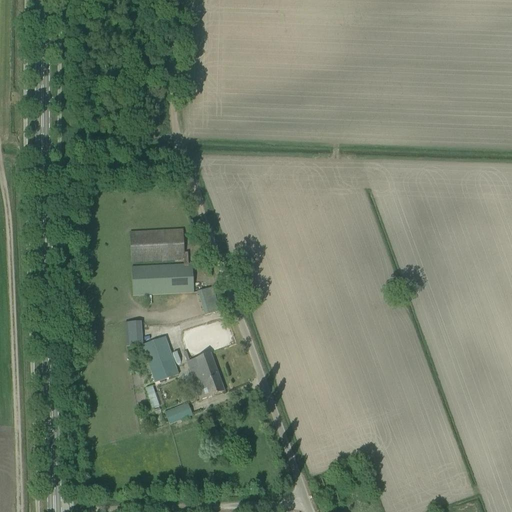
[(183,253),(182,231),(172,231),(129,234),(131,264),(184,261),(183,253)]
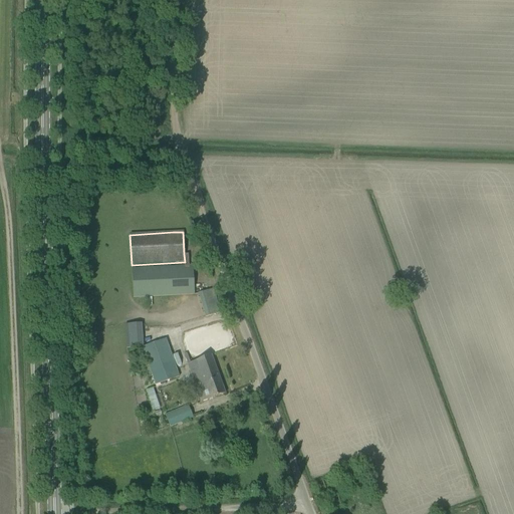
[(132,269),(133,298),(194,294),(193,265),(189,266),(188,254),(184,254),(185,262),(185,266),(132,269)]
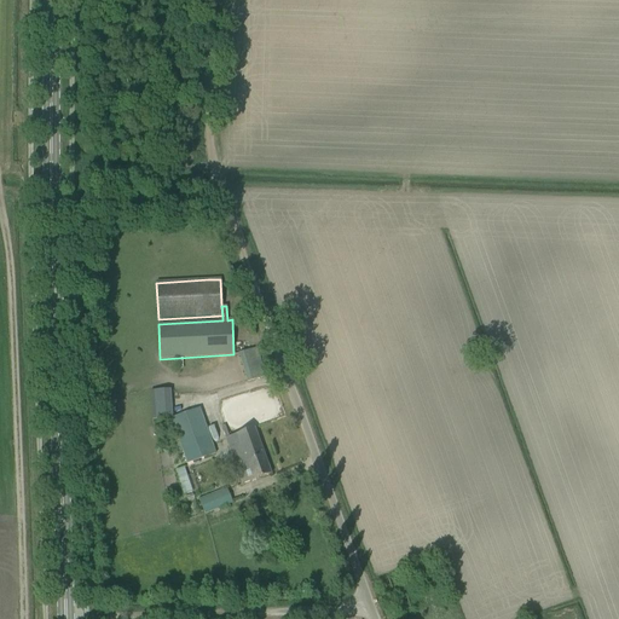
[(265,376),(256,348),(238,353),(247,382),(265,376)]
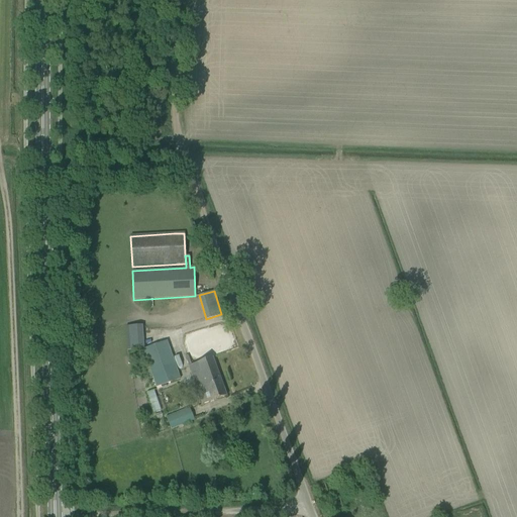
[(141,349),(156,388),(181,379),(168,340),(141,349)]
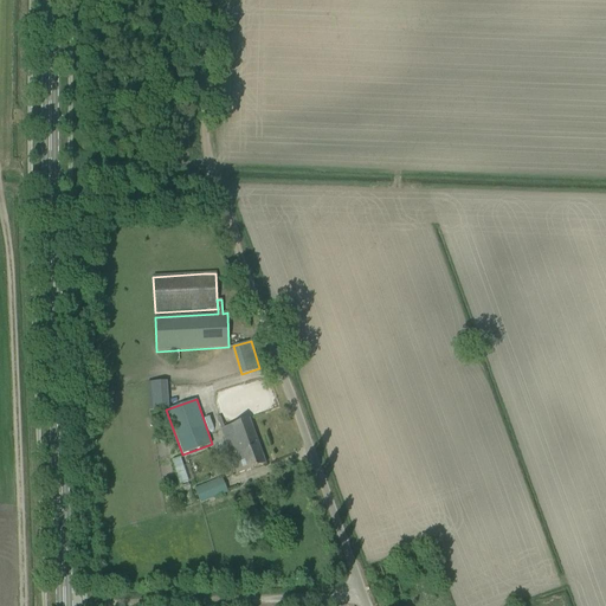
[(258,446),(249,419),(220,430),(230,456),(232,456),(258,446)]
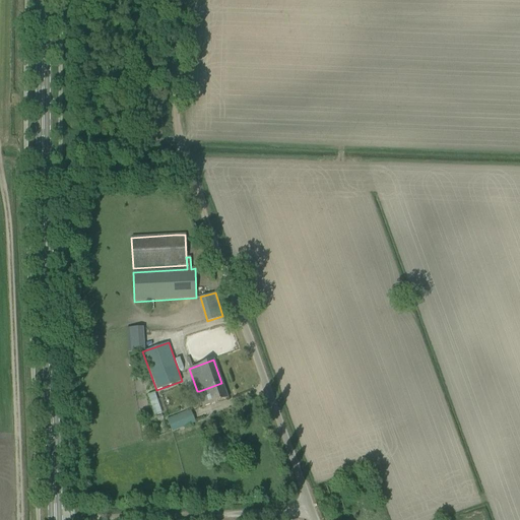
[(228,398),(221,383),(199,391),(197,391),(203,407),(228,398)]
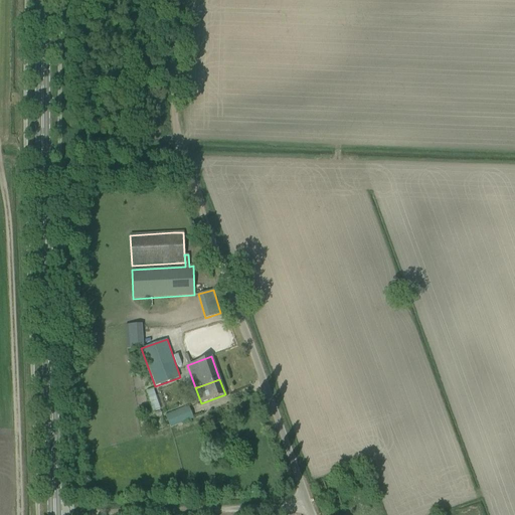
[(155,396),(153,389),(146,392),(148,398),(155,396)]
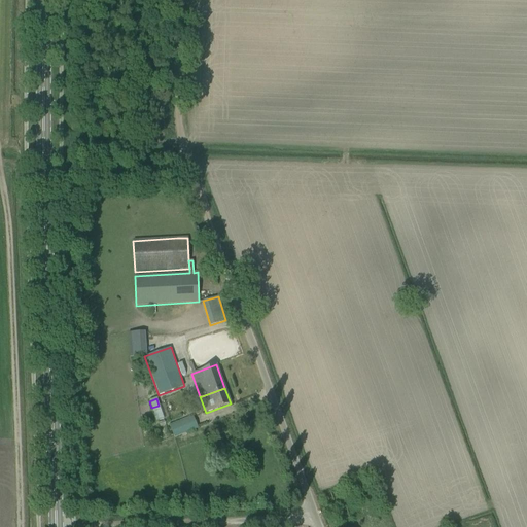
[(164,420),(159,406),(151,408),(156,422),(164,420)]
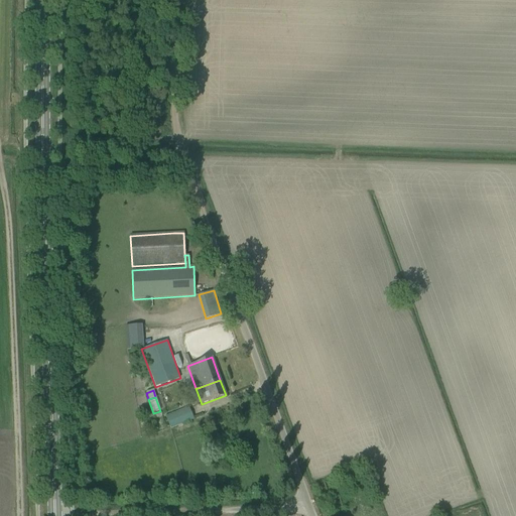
[(194,419),(189,407),(165,416),(170,429),(194,419)]
